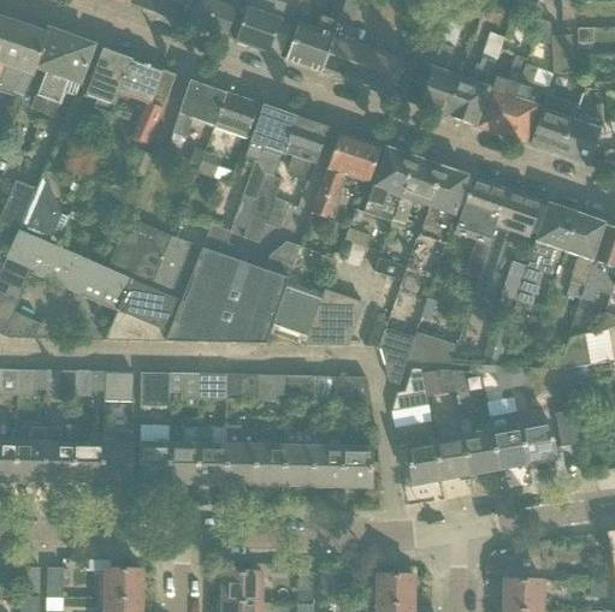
[(126,0),(163,13),(167,0),(126,0)]
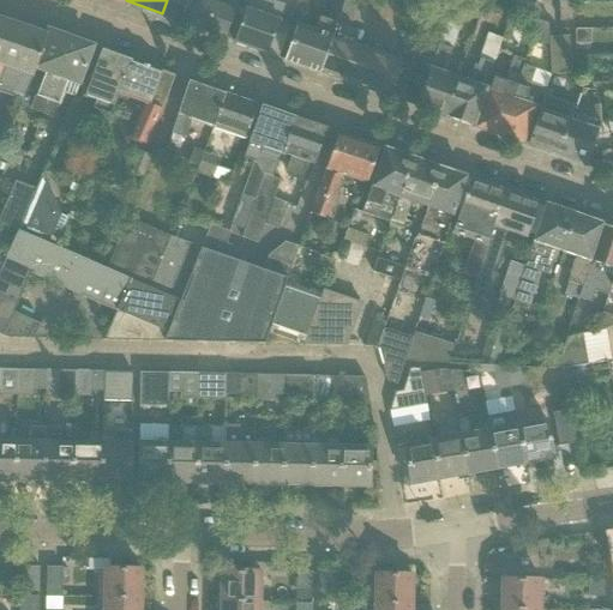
[(167,0),(162,13),(194,25),(203,0),(167,0)]
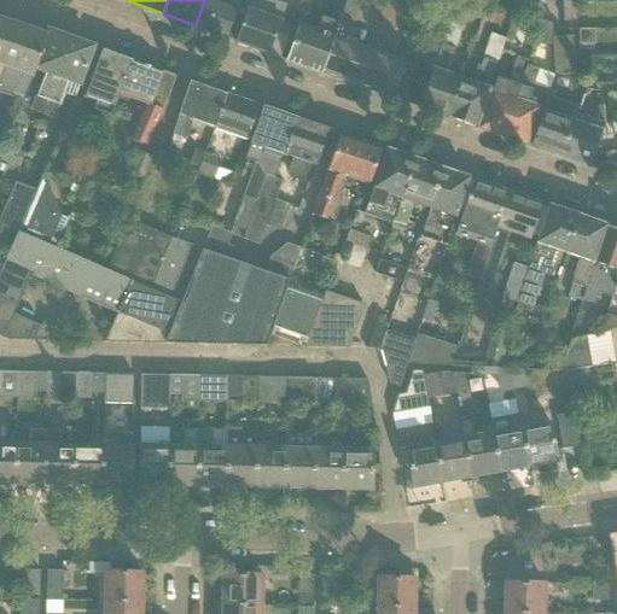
[(204,0),(196,25),(227,36),(234,13),(239,1),(236,0),(204,0)]
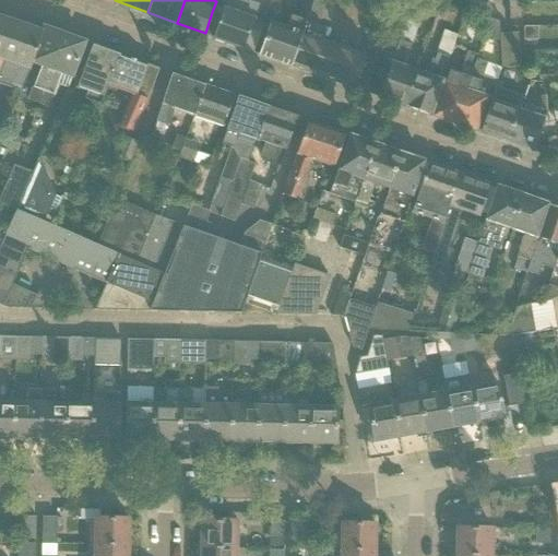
[(221,15),(213,36),(237,45),(244,47),(253,50),(264,20),(254,16),(260,3),(250,0),(226,0),(224,6),(221,15)]
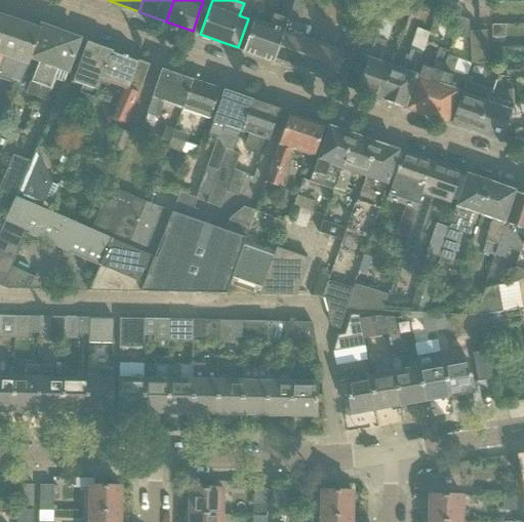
[(251,30),(244,49),(273,59),(293,0),(286,0),(282,13),(281,15),(274,12),(271,23),(255,17),(251,30)]
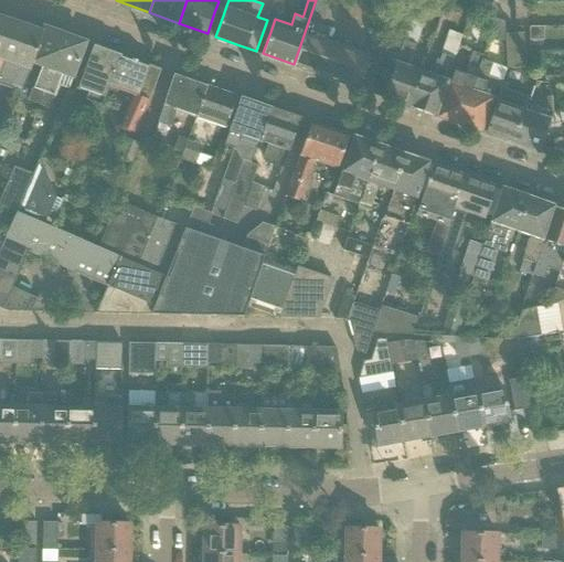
[(316,0),(294,64),(326,75),(338,41),(327,38),(330,27),(318,22),(326,0),(316,0)]
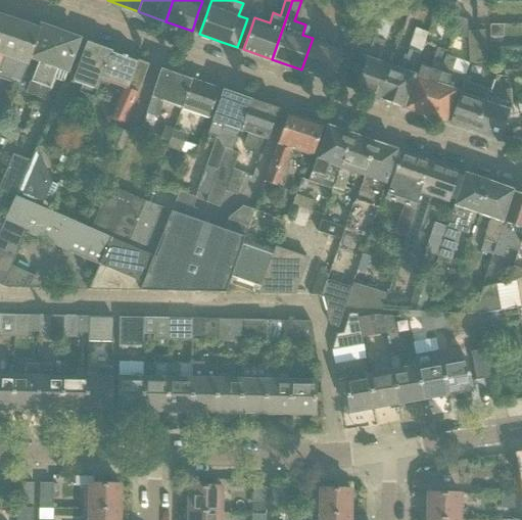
[(476,0),(477,15),(487,15),(486,0),(476,0)]
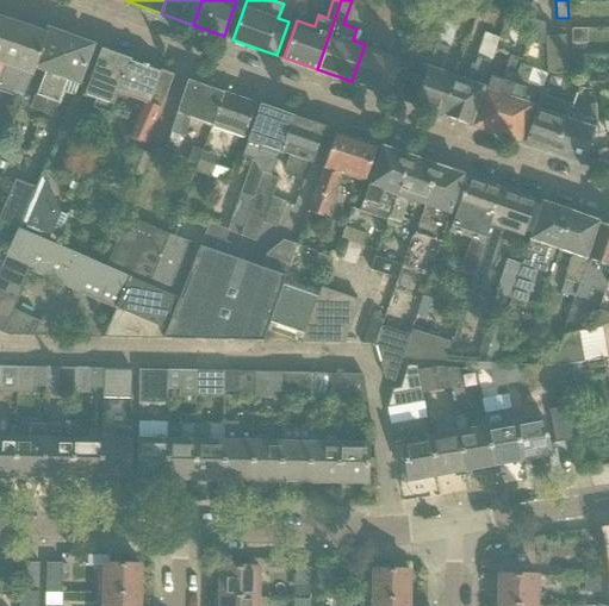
[(447,12),(436,42),(451,47),(461,17),(447,12)]
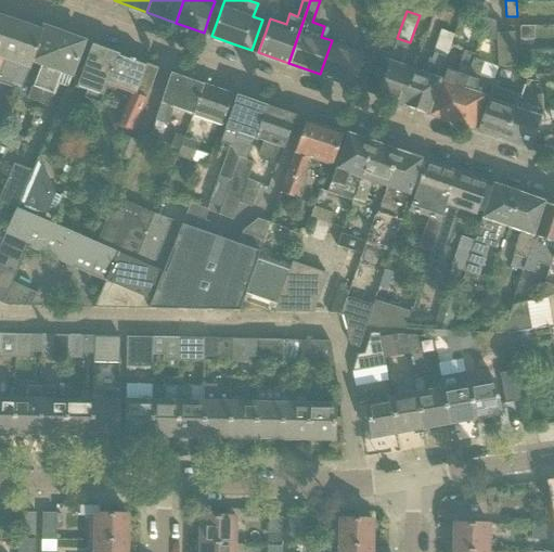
[(0,14),(0,76),(3,66),(27,74),(30,65),(30,66),(33,60),(42,29),(41,29),(0,14)]
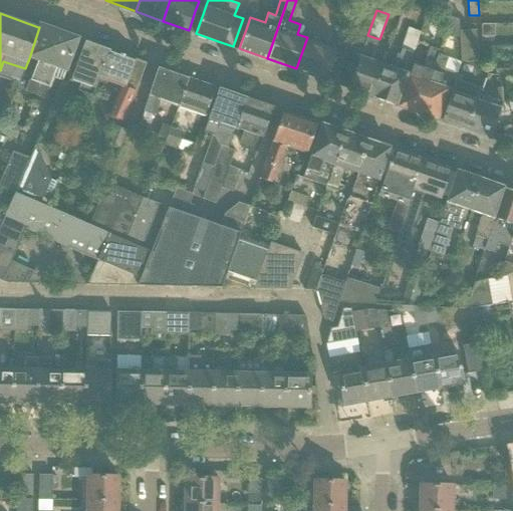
[(447,30),(461,34),(461,29),(460,18),(452,15),(447,30)]
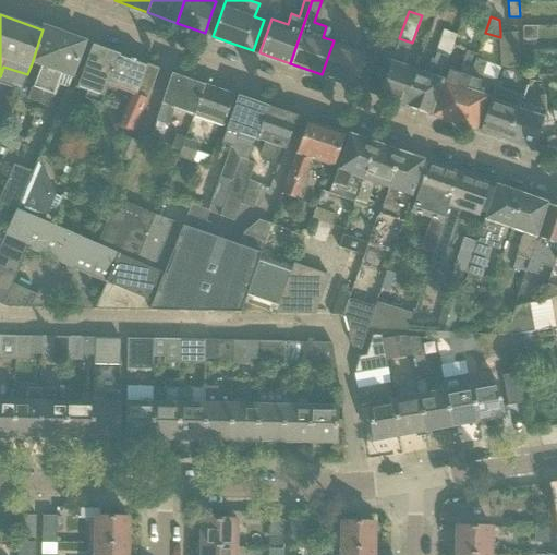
[(373,22),(366,41),(382,46),(388,27),(373,22)]
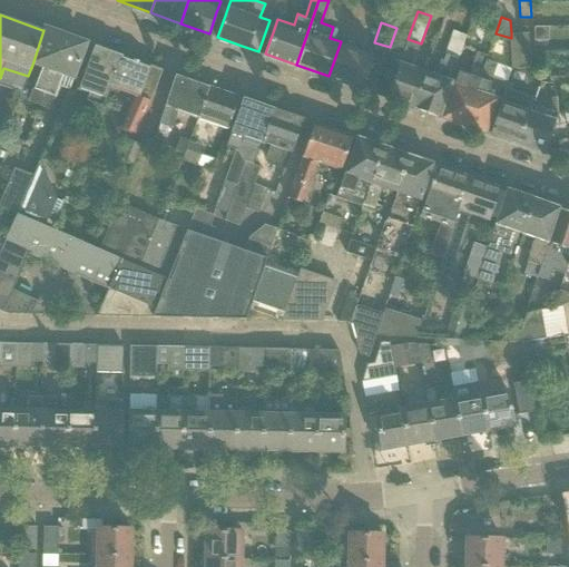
[(43,30),(33,61),(35,61),(43,65),(36,87),(46,90),(67,32),(46,26),(43,30)]
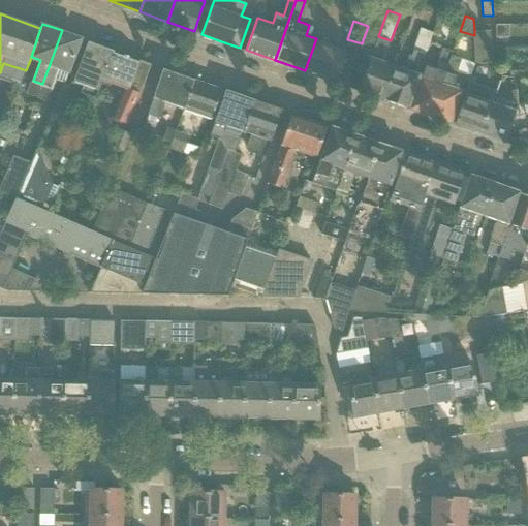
[(422,27),(414,49),(426,53),(434,31),(422,27)]
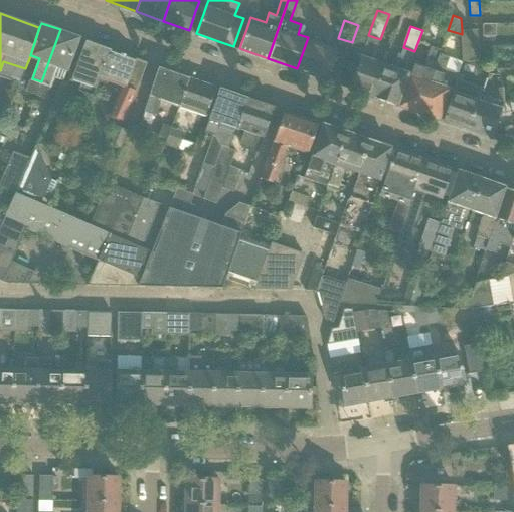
[(462,29),(462,34),(462,40),(479,39),(478,28),(462,29)]
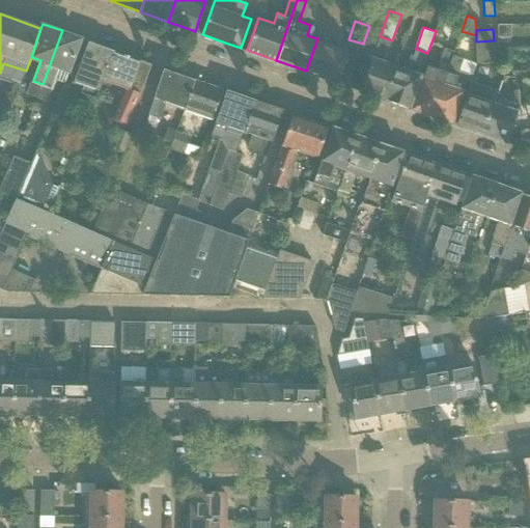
[(62,30),(43,84),(52,88),(56,77),(66,80),(81,37),(62,30)]
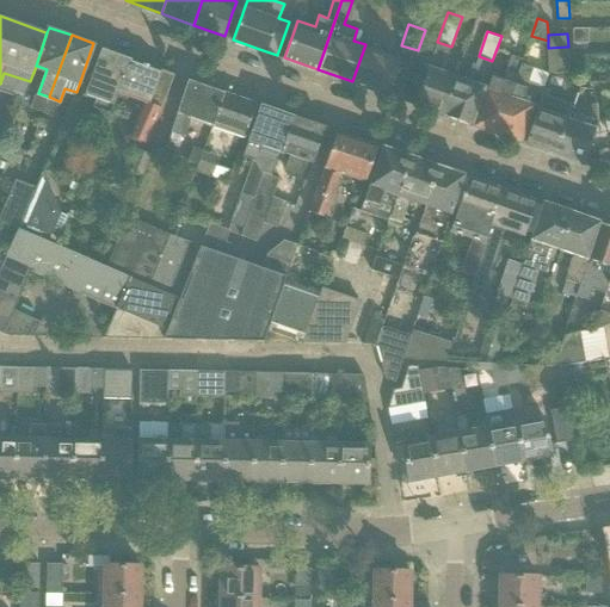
[(398,97),(441,112),(454,75),(443,72),(451,47),(437,42),(432,55),(418,50),(398,97)]
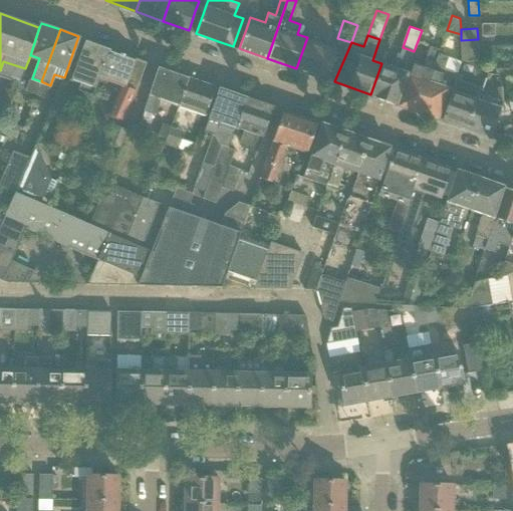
[(307,37),(296,68),(326,79),(337,48),(307,37)]
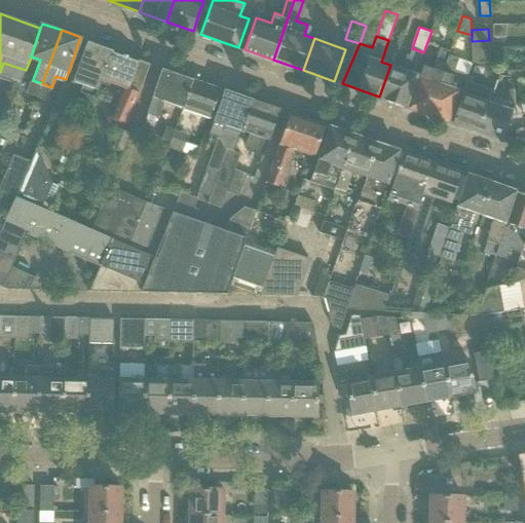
[(95,96),(102,78),(112,48),(88,40),(74,80),(84,83),(81,90),(95,96)]
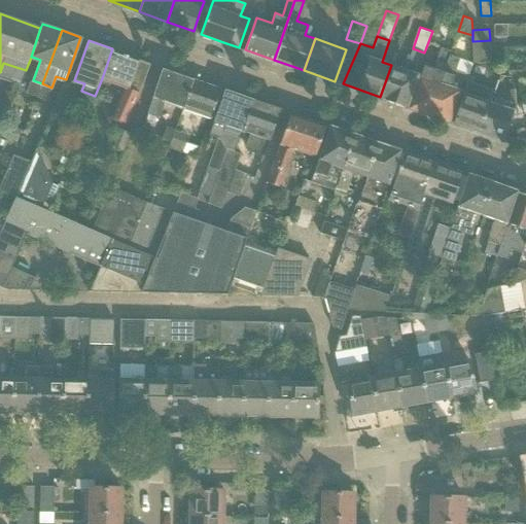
[(472,41),(474,51),(490,50),(490,40),(472,41)]
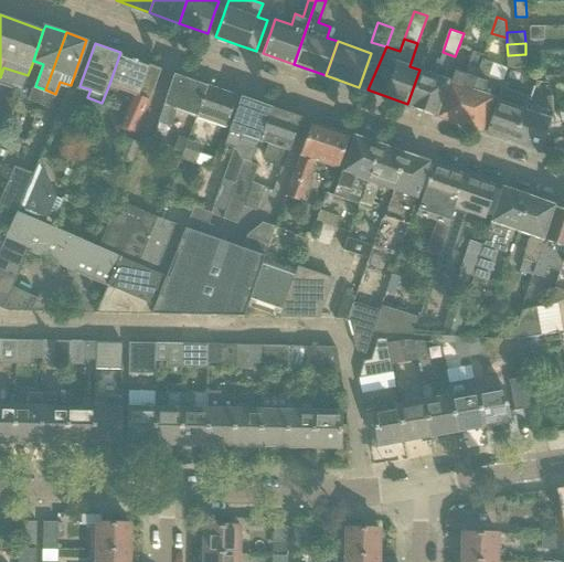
[(439,115),(459,123),(482,56),(483,52),(471,48),(464,72),(455,69),(439,115)]
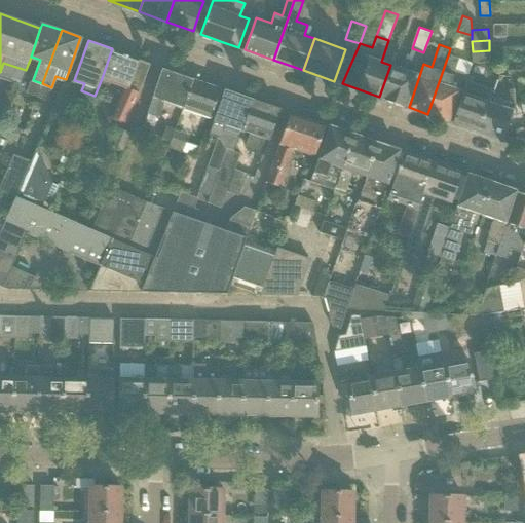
[(102,78),(121,85),(132,57),(112,48),(102,78)]
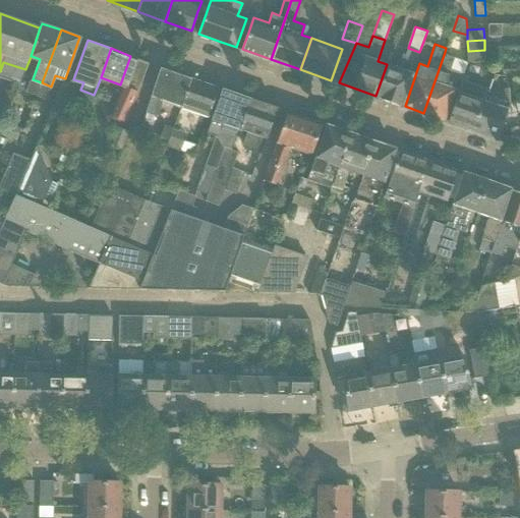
[(380,97),(401,105),(419,52),(408,48),(401,69),(391,65),(380,97)]
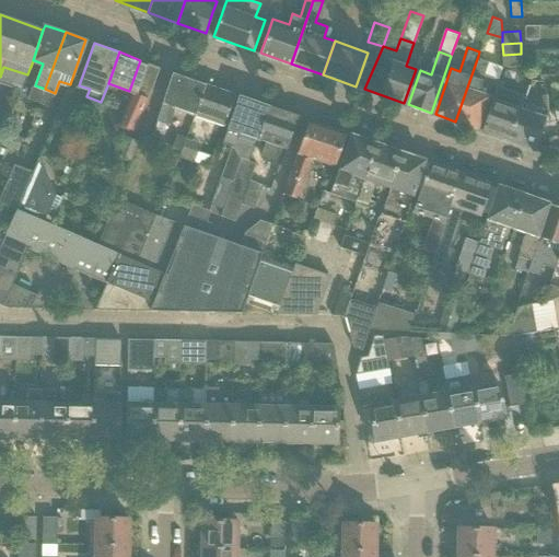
[(521,54),(503,55),(503,66),(521,65),(521,54)]
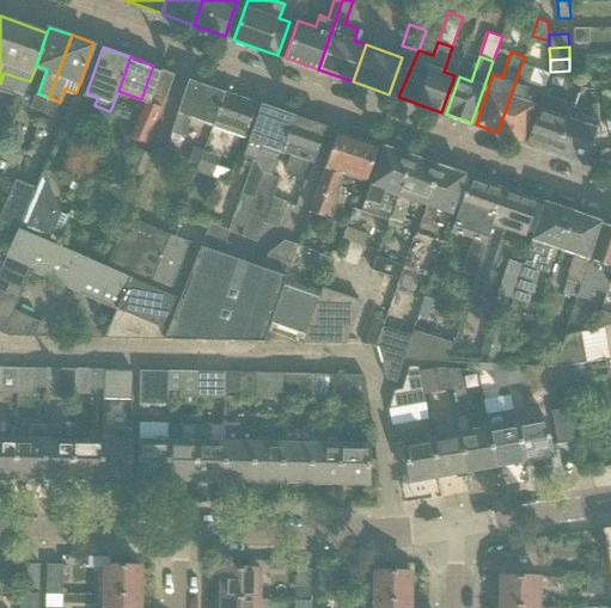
[(523,61),(498,133),(521,141),(535,103),(541,84),(529,80),(533,65),(523,61)]
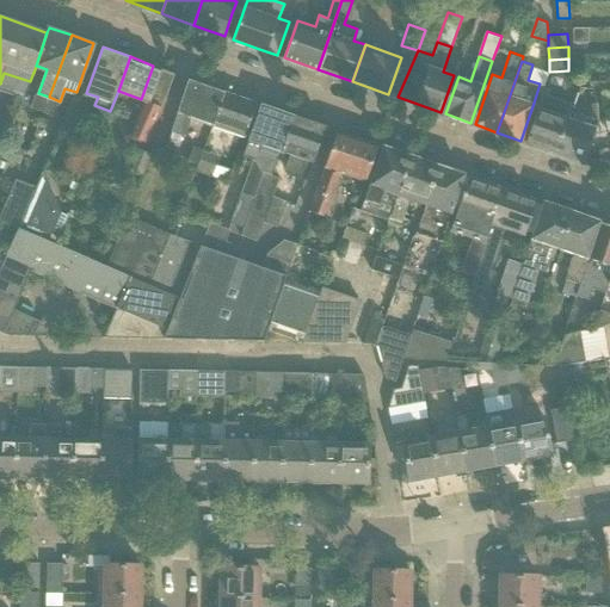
[(153,66),(141,99),(146,100),(130,134),(146,141),(167,91),(174,73),(153,66)]
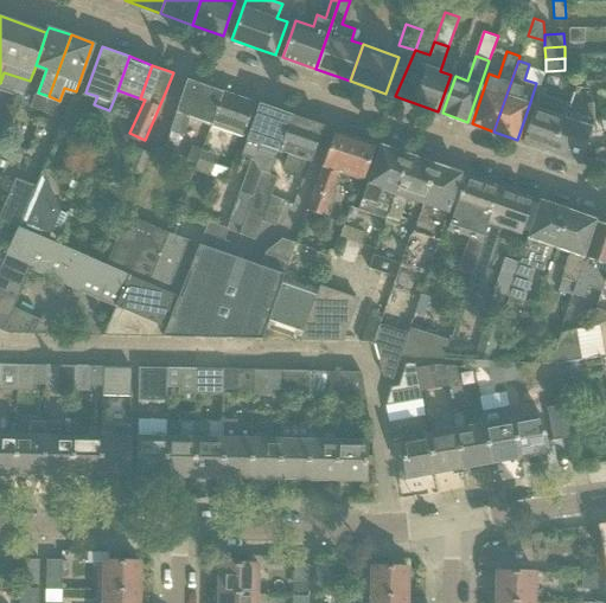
[(189,115),(211,122),(223,90),(187,77),(170,129),(183,134),(189,115)]
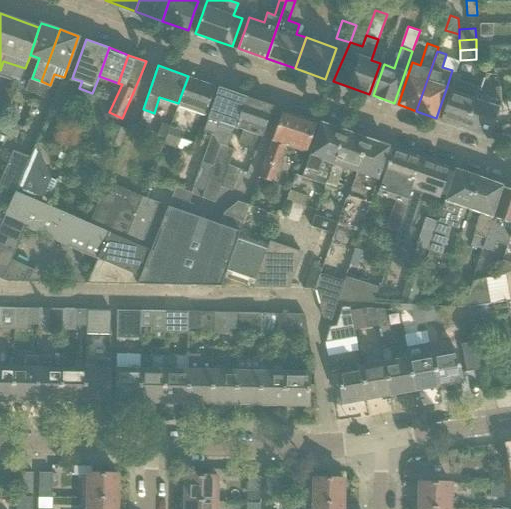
[(178,103),(178,105),(205,114),(215,85),(188,76),(178,103)]
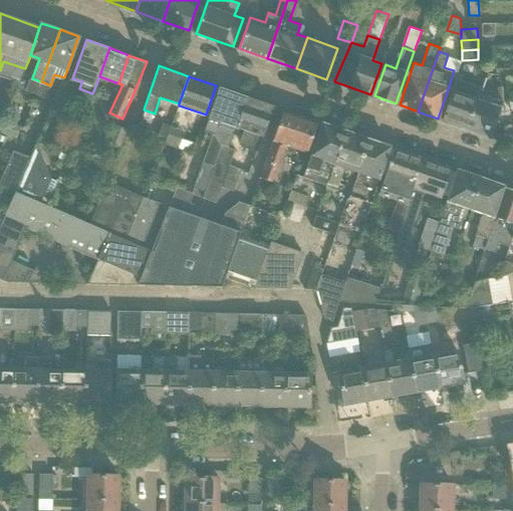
[(32,78),(27,90),(36,93),(41,81),(32,78)]
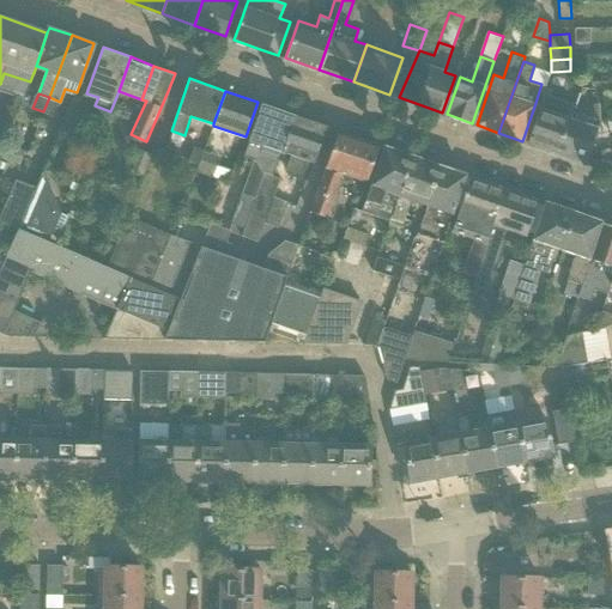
[(49,97),(43,111),(55,116),(60,102),(49,97)]
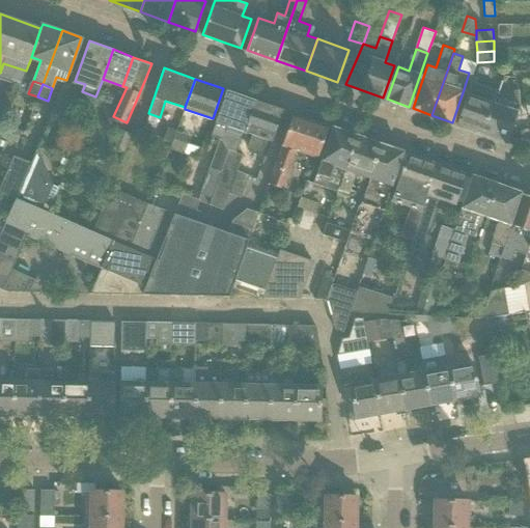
[(456,123),(482,133),(495,96),(469,87),(456,123)]
